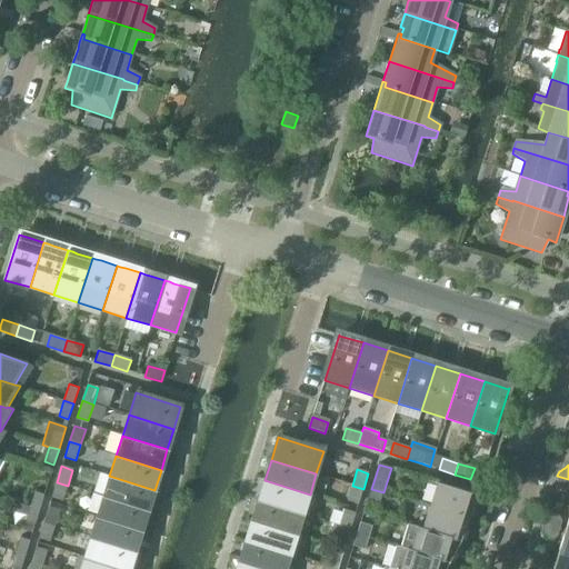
[(109,476),(102,497),(148,510),(155,490),(109,476)]
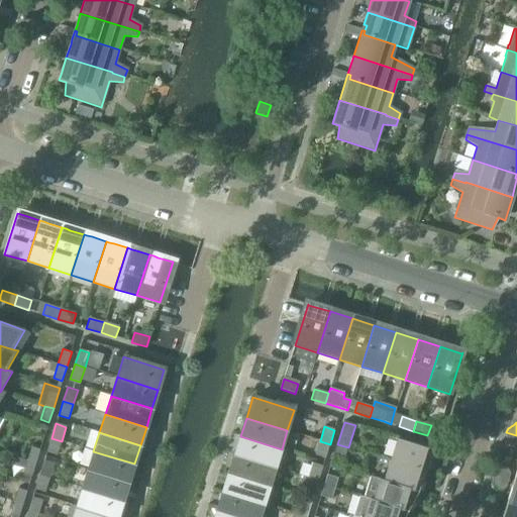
[(516,435),(506,432),(506,434),(506,436),(506,438),(506,440),(507,442),(511,448),(516,445),(516,435)]
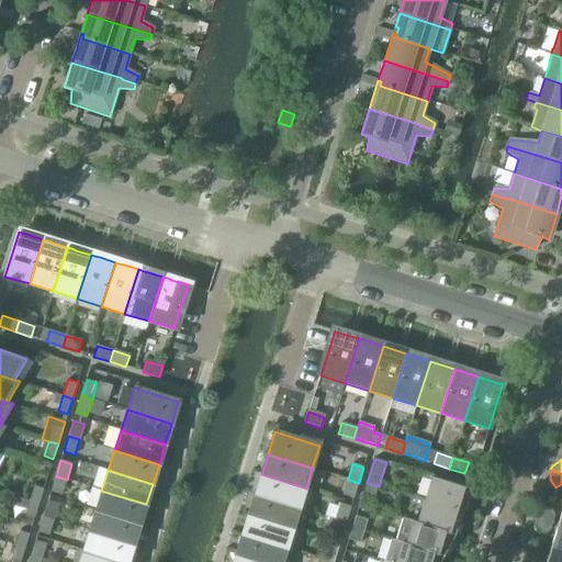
[(261,474),(255,494),(300,508),(306,489),(261,474)]
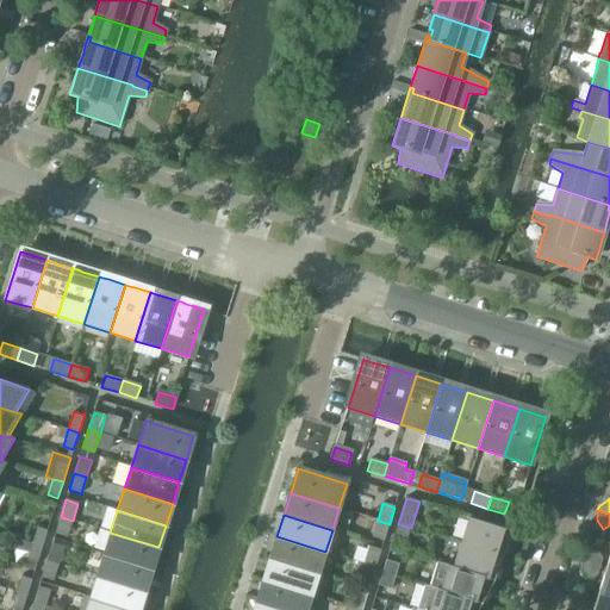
[(73,521),(61,517),(55,534),(67,537),(73,521)]
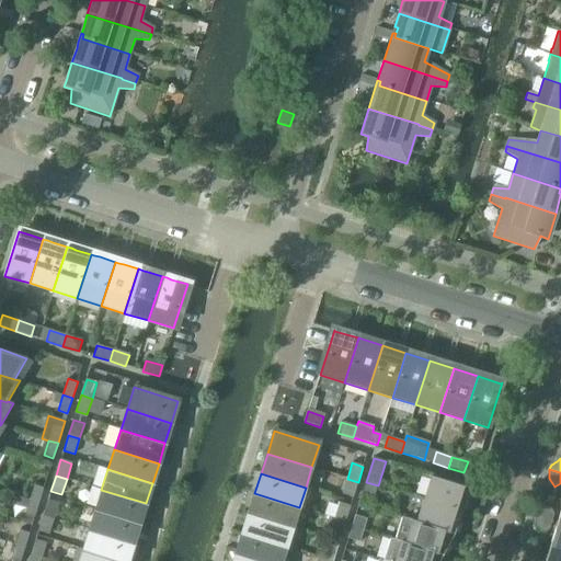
[(431,477),(424,500),(461,512),(469,489),(431,477)]
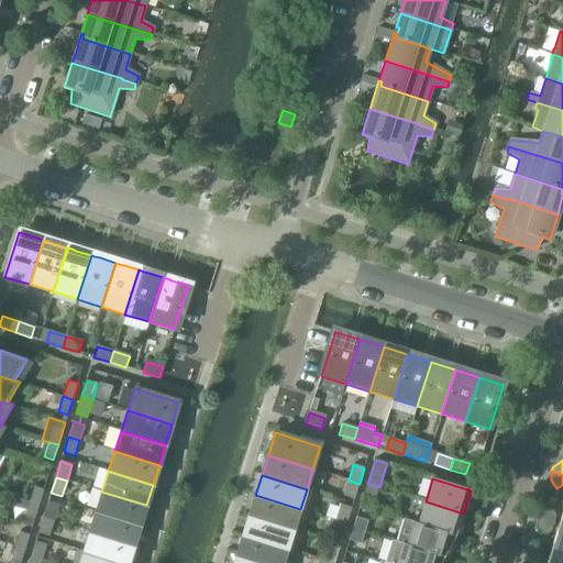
[(360,484),(349,481),(343,496),(354,499),(360,484)]
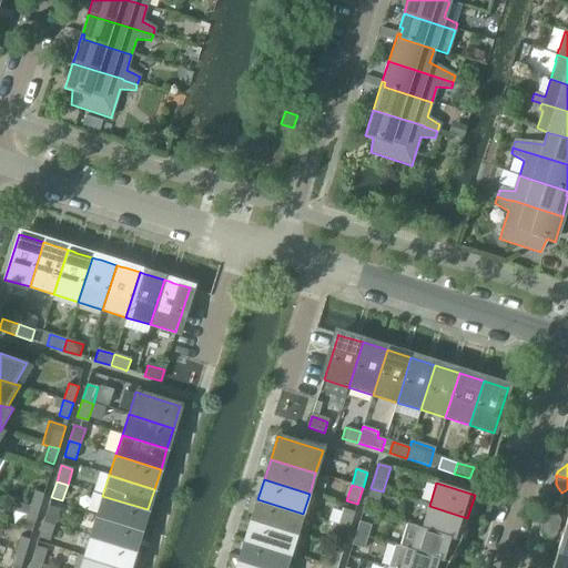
[(383,492),(371,488),(367,500),(378,504),(383,492)]
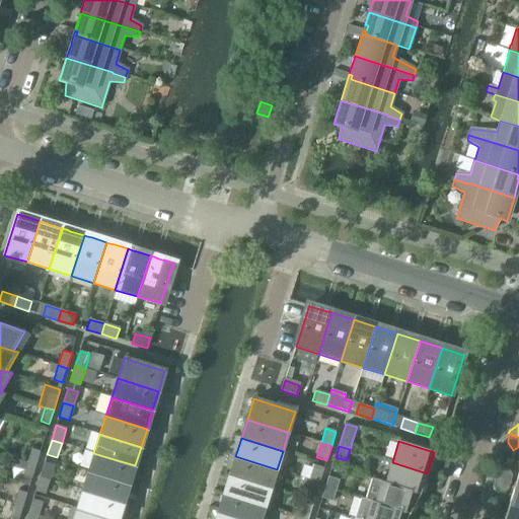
[(31,449),(27,462),(35,465),(41,451),(31,449)]
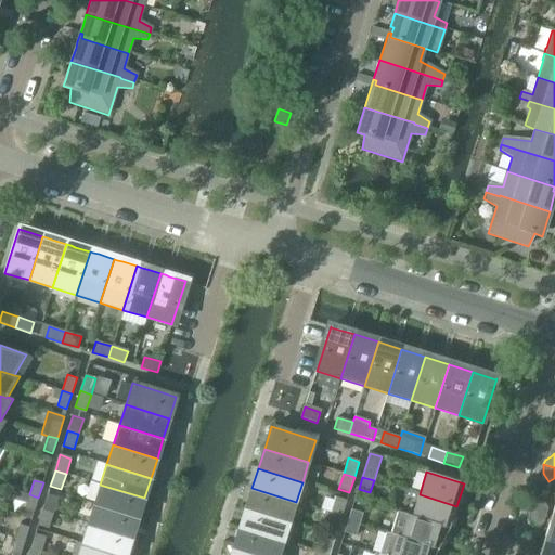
[(100,485),(94,504),(138,518),(144,498),(100,485)]
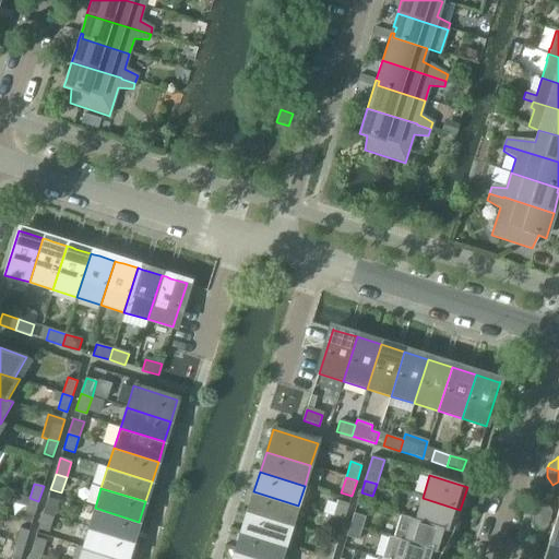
[(253,491),(248,512),(292,525),(298,506),(253,491)]
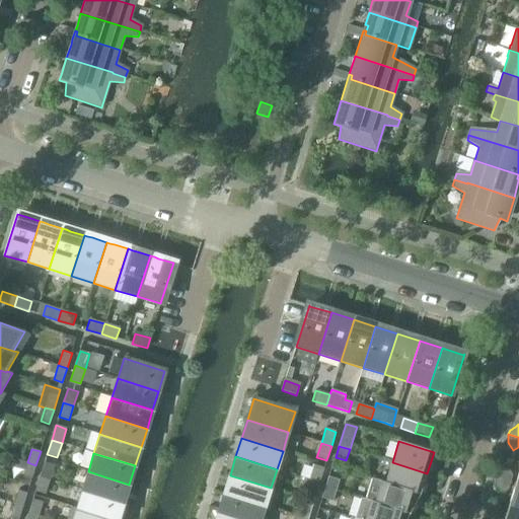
[(35,465),(27,462),(23,475),(31,478),(35,465)]
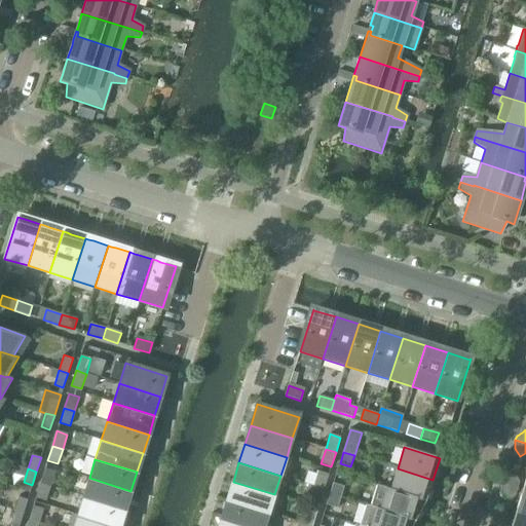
[(45,468),(40,483),(50,487),(55,472),(45,468)]
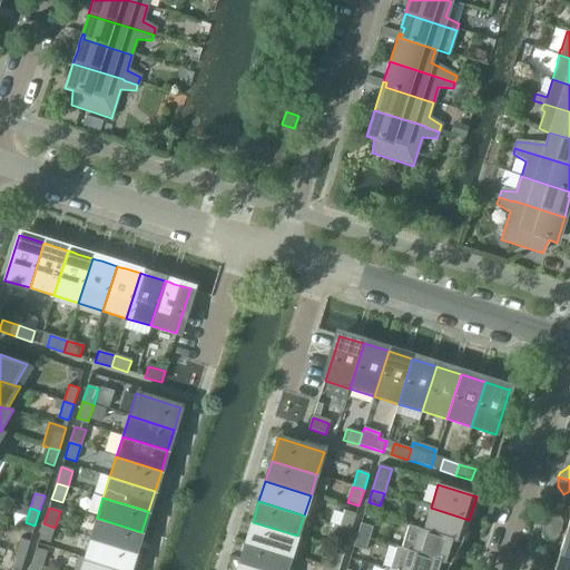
[(431,508),(423,530),(423,531),(462,543),(469,520),(431,508)]
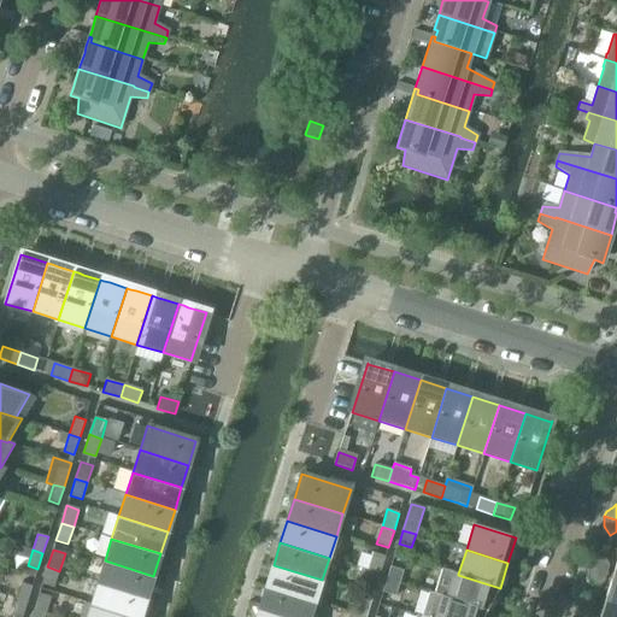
[(374,553),(368,570),(380,575),(386,557),(374,553)]
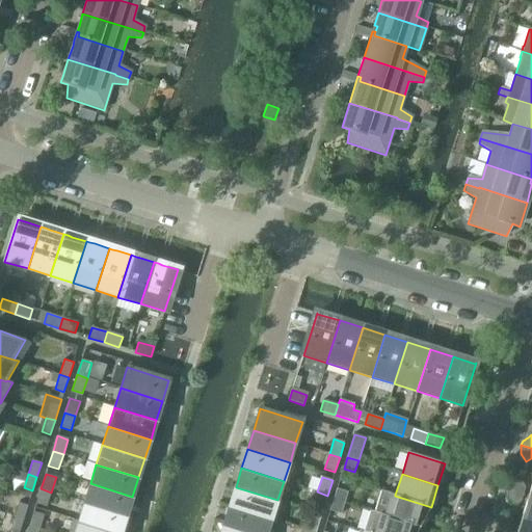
[(508,488),(507,490),(523,496),(525,488),(521,479),(512,483),(510,484),(509,486),(508,488)]
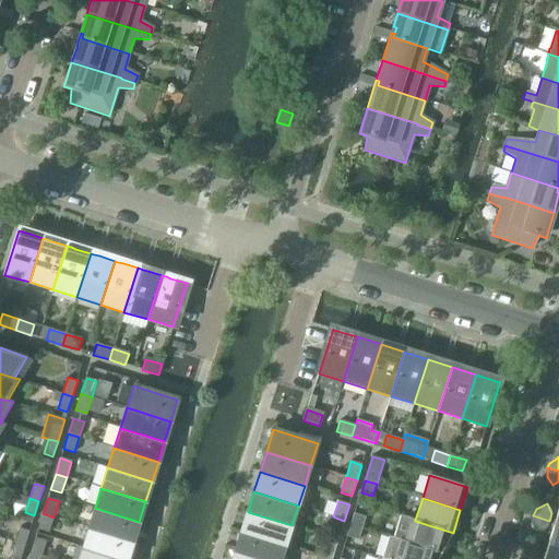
[(95,508),(88,527),(132,542),(139,522),(95,508)]
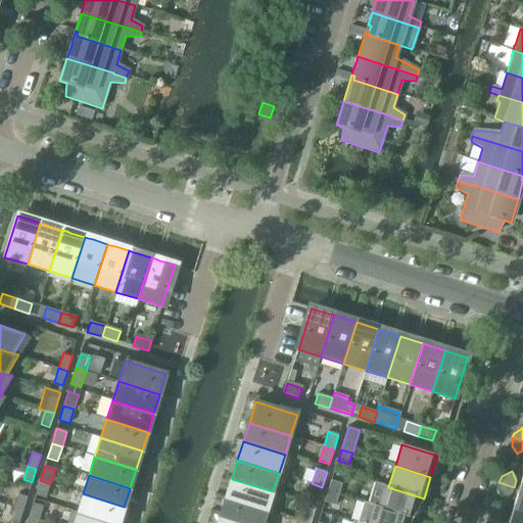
[(232,479),(226,497),(267,511),(273,491),(232,479)]
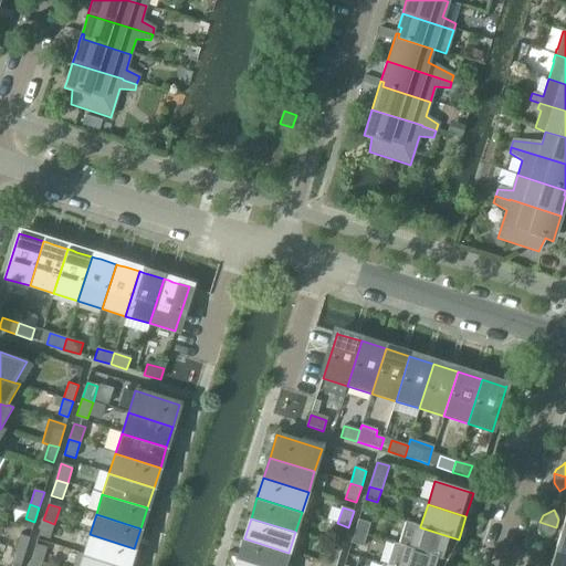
[(54,524),(43,520),(39,536),(50,540),(54,524)]
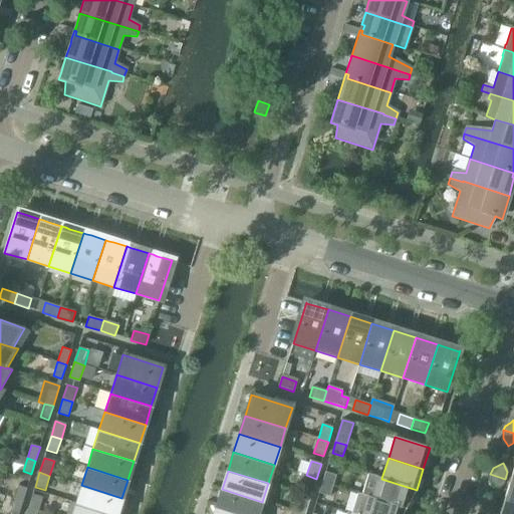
[(325,472),(322,483),(333,487),(336,476),(325,472)]
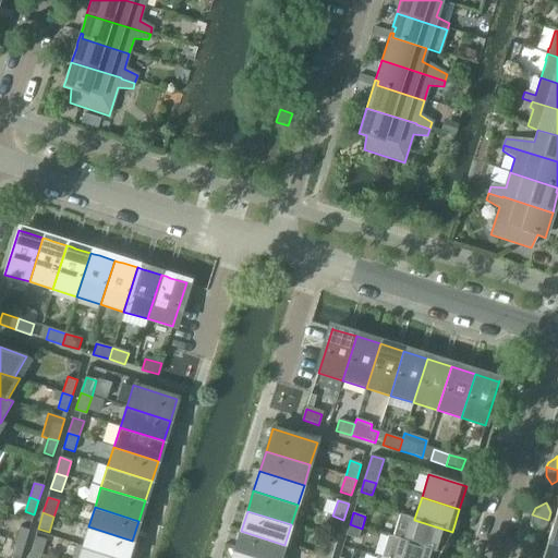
[(392,536),(399,538),(403,541),(440,553),(452,532),(414,520),(414,519),(399,514),(392,536)]
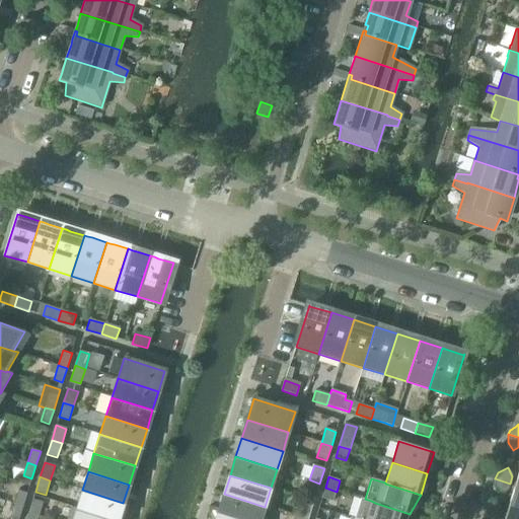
[(510,484),(495,478),(494,480),(494,483),(494,485),(495,487),(496,488),(499,495),(508,490),(510,484)]
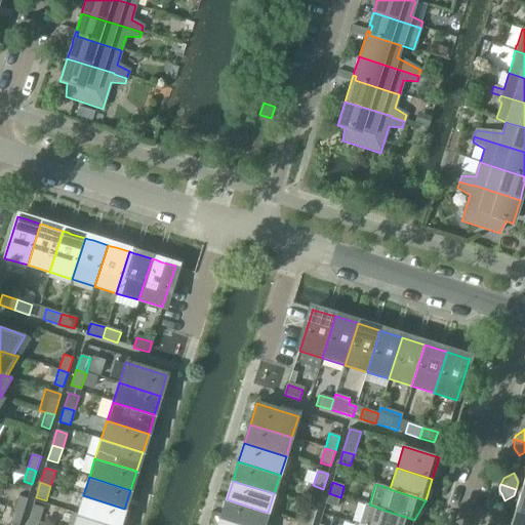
[(323,489),(313,485),(309,500),(319,503),(323,489)]
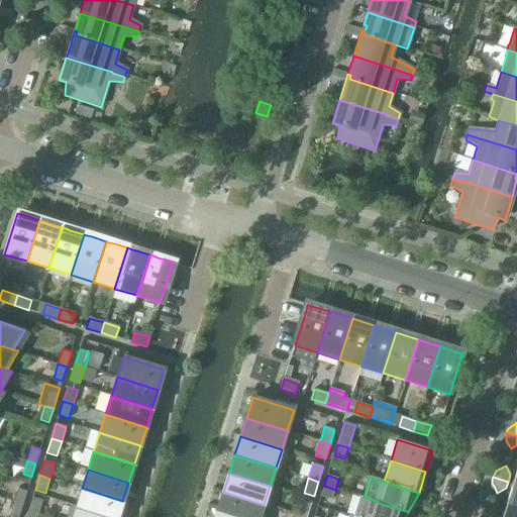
[(516,484),(513,483),(506,505),(516,508),(516,484)]
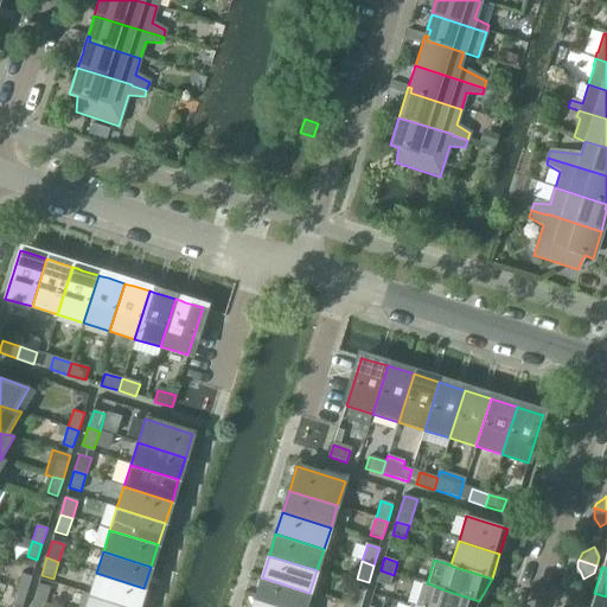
[(394,575),(381,570),(377,583),(390,587),(394,575)]
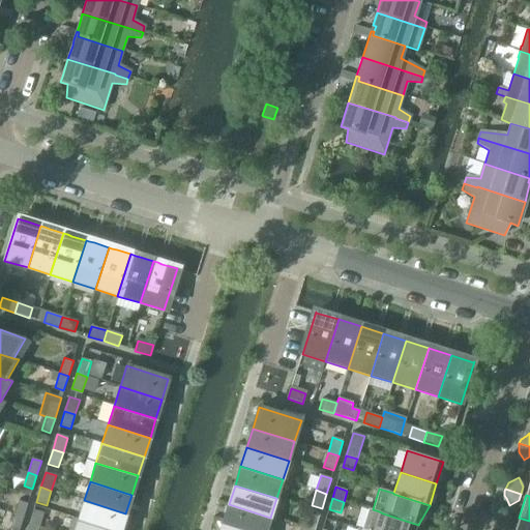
[(84,500),(78,520),(112,529),(120,529),(125,513),(84,500)]
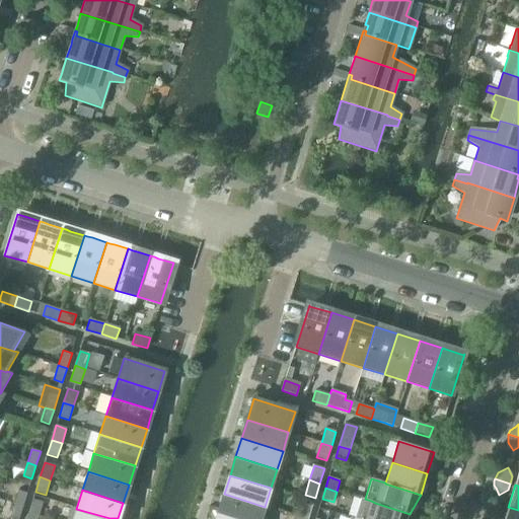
[(18,491),(14,504),(22,507),(27,494),(18,491)]
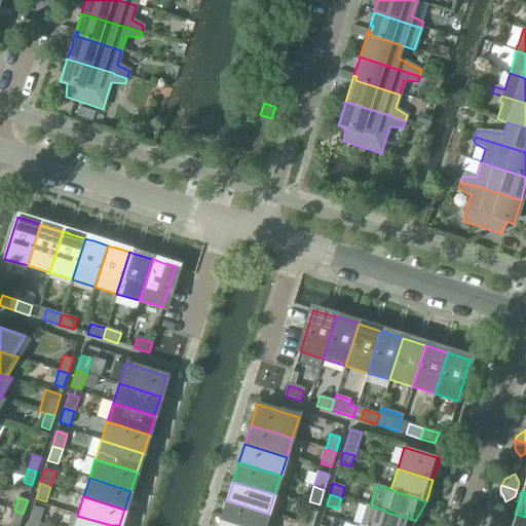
[(227,500),(221,519),(242,525),(264,525),(268,514),(227,500)]
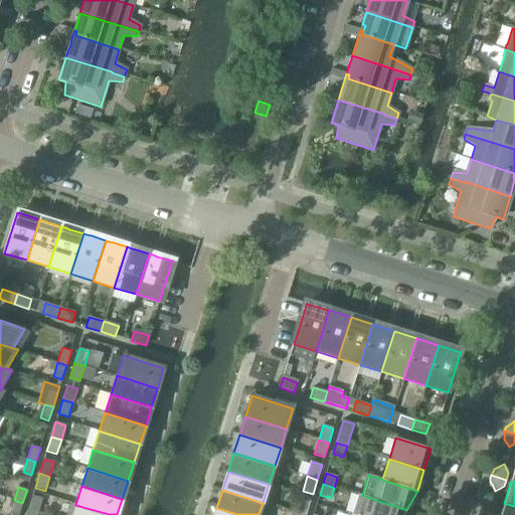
[(359,494),(352,514),(403,514),(406,510),(372,499),(368,497),(362,495),(359,494)]
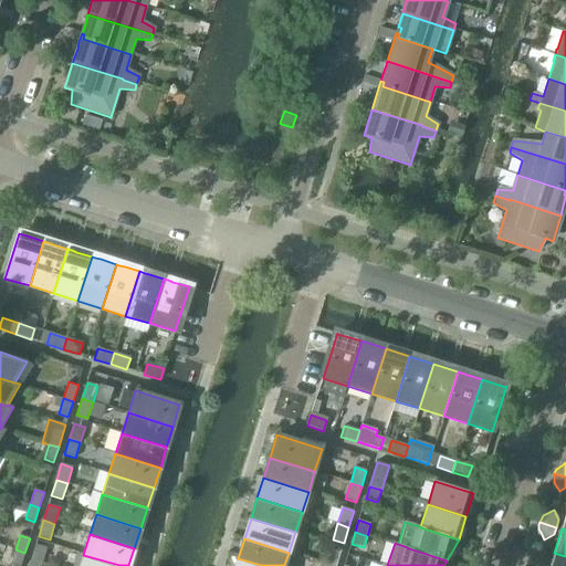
[(35,545),(31,561),(42,564),(46,548),(35,545)]
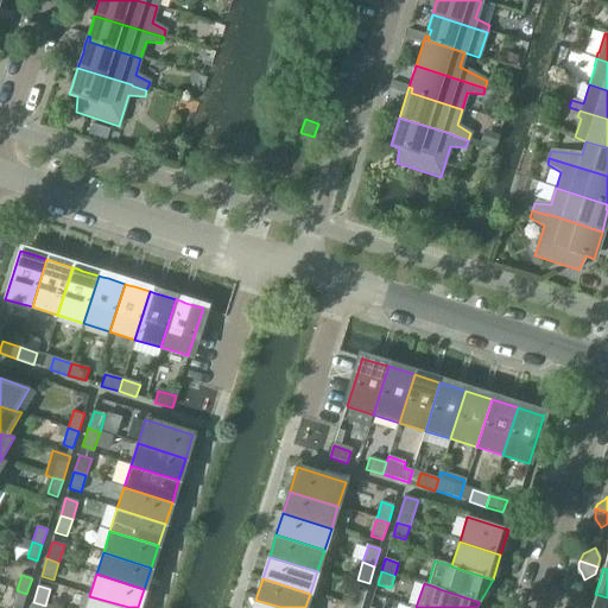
[(354,589),(349,606),(356,607),(361,607),(366,593),(354,589)]
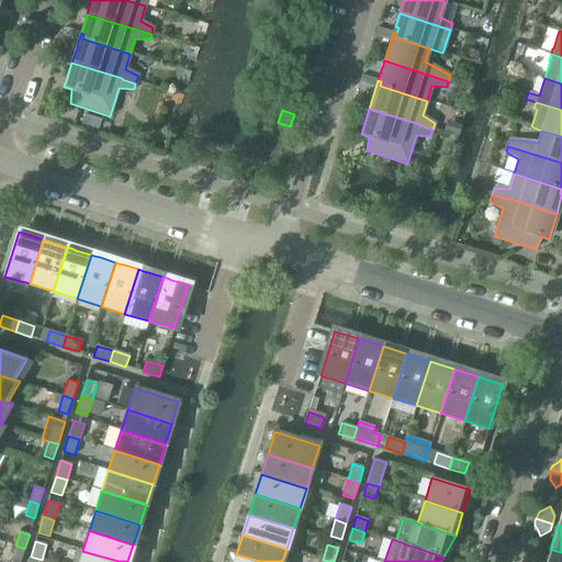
[(20,561),(24,549),(15,546),(11,561),(14,561),(20,561)]
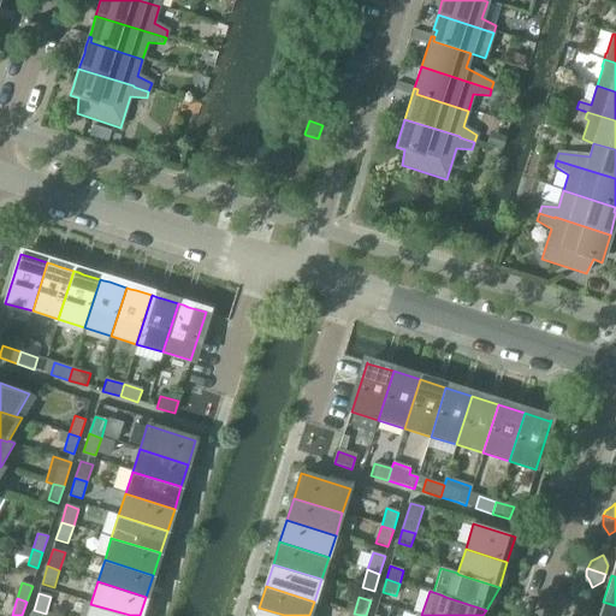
[(615,615),(615,605),(603,602),(597,615),(615,615)]
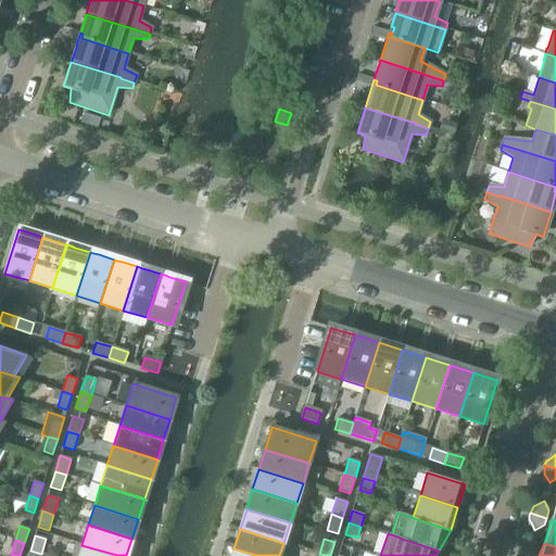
[(117,555),(81,545),(77,555),(117,555)]
